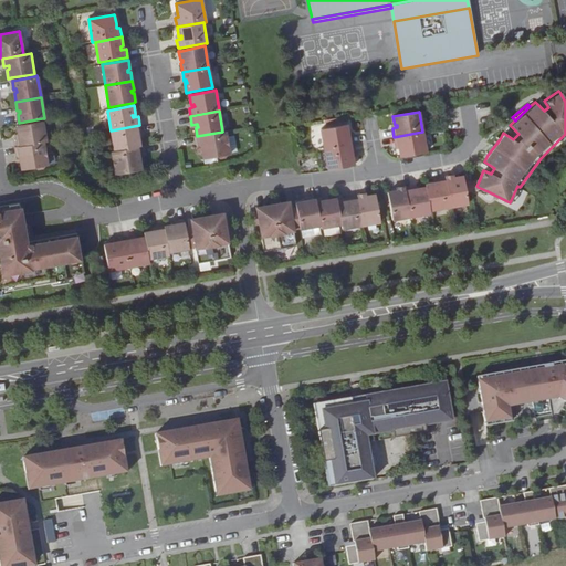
[(42,122),(17,126),(19,134),(19,135),(21,135),(22,137),(17,138),(18,147),(44,143),(46,142),(42,122)]
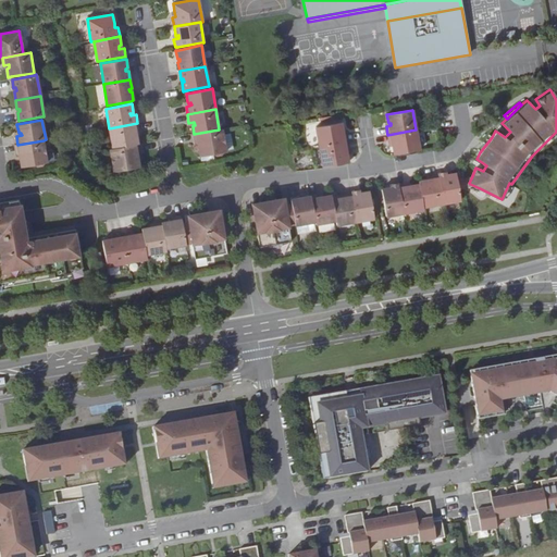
[(139,132),(137,123),(109,128),(113,149),(138,144),(137,136),(137,135),(134,136),(134,133),(139,132)]
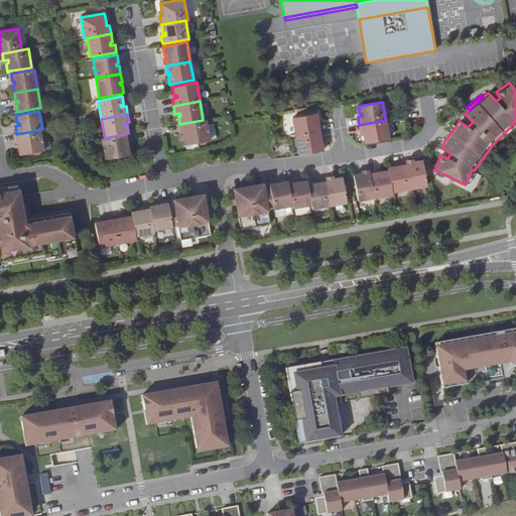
[(317,122),(316,114),(292,118),(295,136),(321,132),(320,124),(315,125),(315,122),(317,122)]
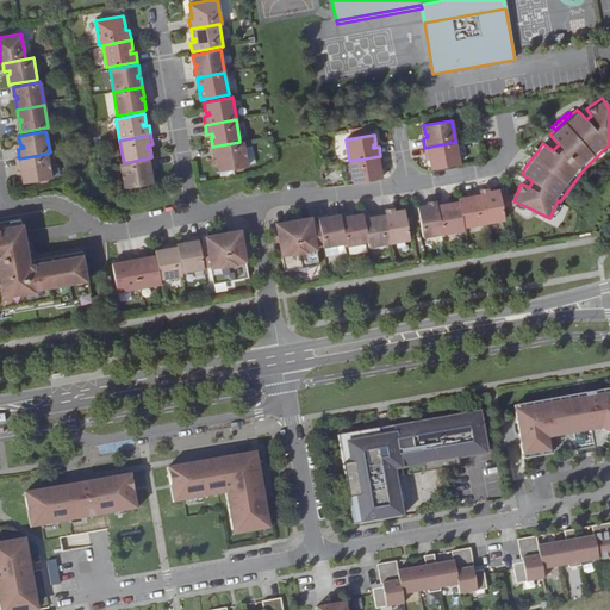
[(243,142),(212,147),(215,157),(217,157),(218,162),(219,172),(234,169),(237,172),(243,170),(246,167),(248,166),(243,142)]
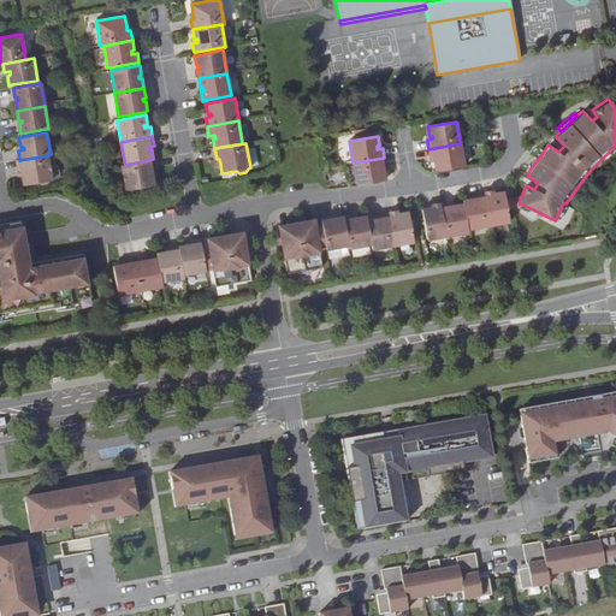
[(434,161),(436,171),(463,166),(460,143),(428,149),(431,159),(436,158),(437,161),(434,161)]
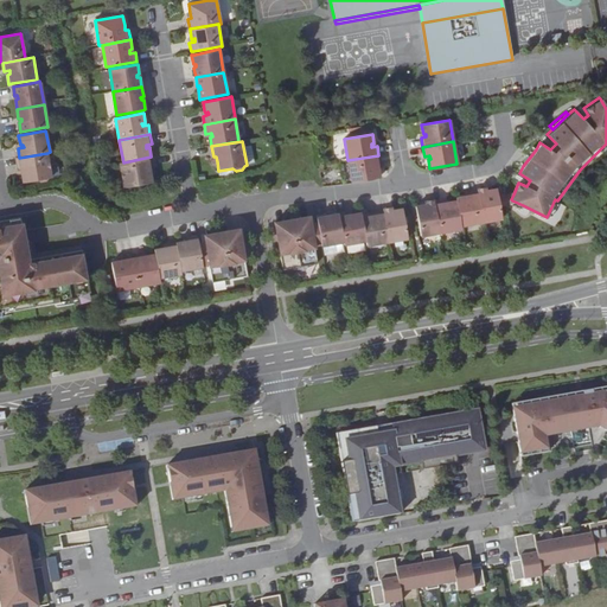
[(531,146),(519,164),(523,166),(536,149),(531,146)]
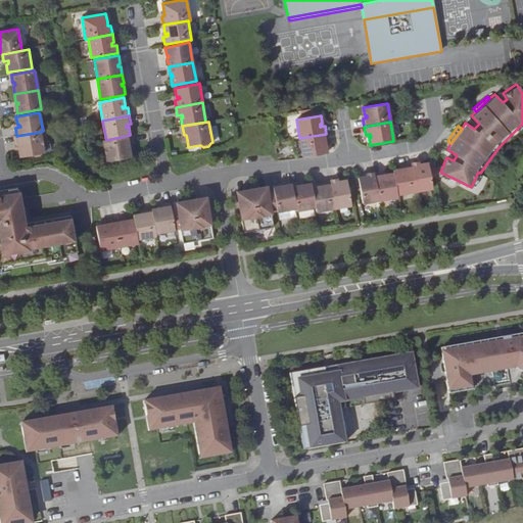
[(41,132),(14,136),(15,145),(17,145),(18,148),(20,156),(33,154),(36,156),(40,155),(42,153),(44,152),(41,132)]
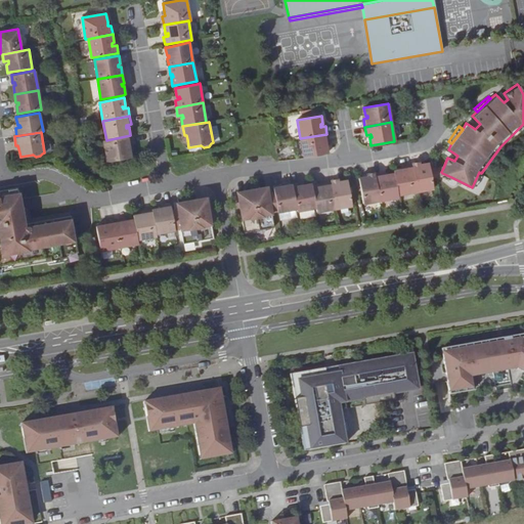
[(329,142),(326,134),(300,138),(304,158),(328,154),(326,145),(326,144),(324,145),(323,142),(329,142)]
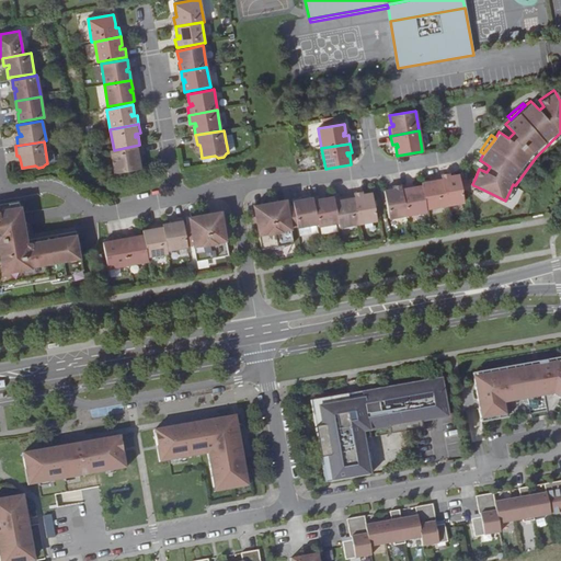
[(114,150),(111,150),(115,173),(117,172),(121,174),(125,174),(127,171),(140,169),(139,160),(138,156),(141,155),(139,145),(114,150)]
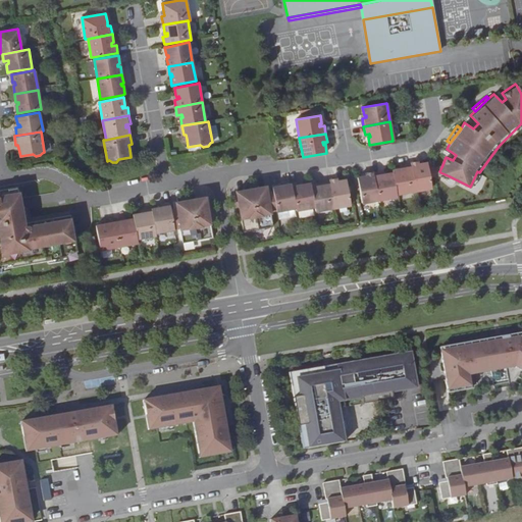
[(411,164),(416,191),(432,188),(430,177),(429,174),(428,169),(427,163),(419,164),(419,161),(411,163),(411,164)]
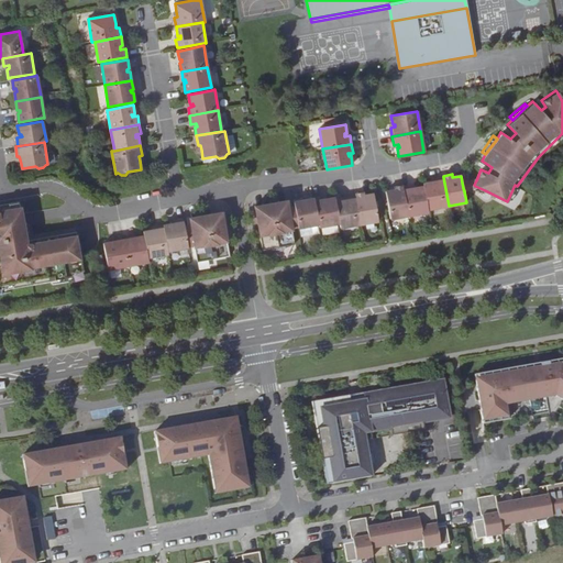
[(431,183),(423,184),(423,187),(428,210),(449,206),(443,177),(434,179),(435,185),(432,185),(432,183),(431,183)]
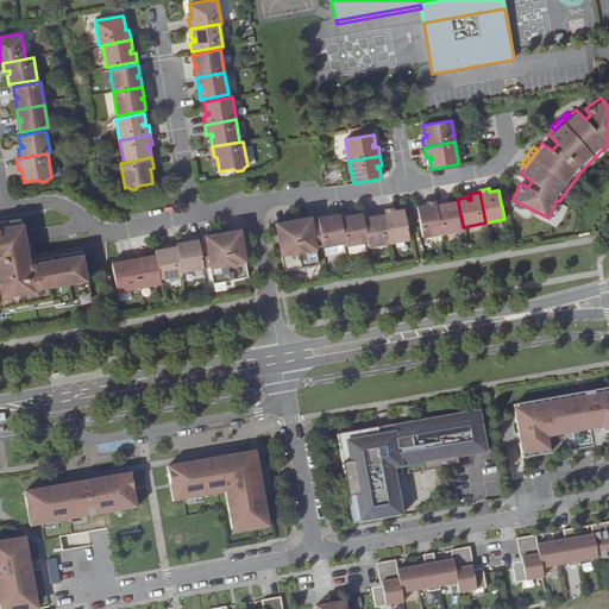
[(515,195),(506,196),(507,202),(508,206),(513,205),(523,211),(525,206),(514,201),(513,200),(515,195)]
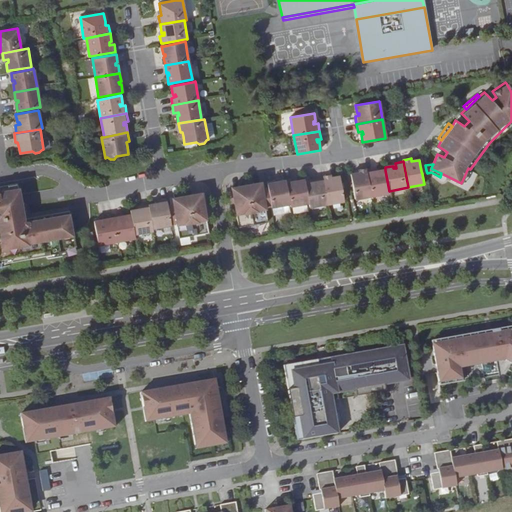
[(359,173),(351,174),(355,199),(371,196),(366,171),(366,169),(358,170),(359,173)]
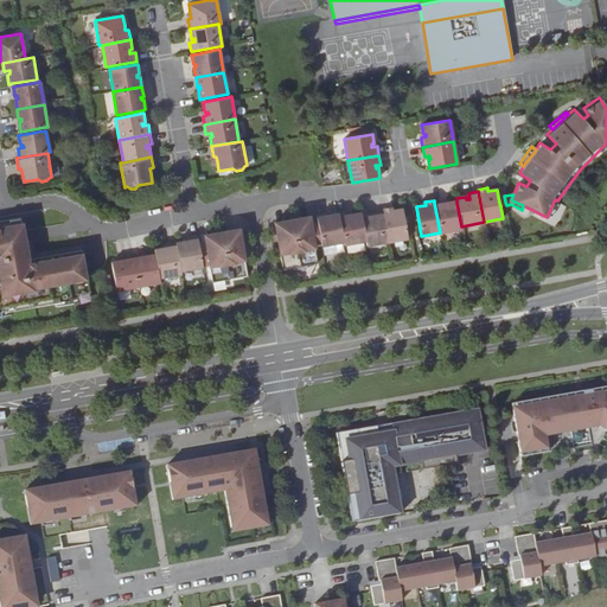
[(443,200),(434,203),(440,232),(461,229),(461,227),(457,202),(448,203),(447,203),(448,205),(445,206),(443,200)]
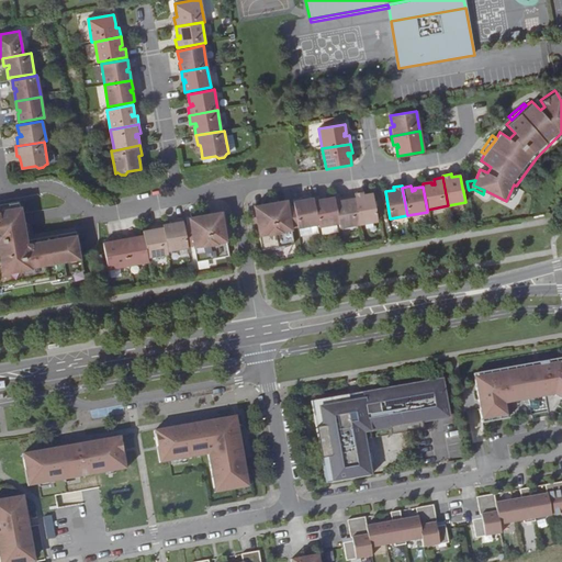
[(513,187),(507,199),(512,200),(517,188),(513,187)]
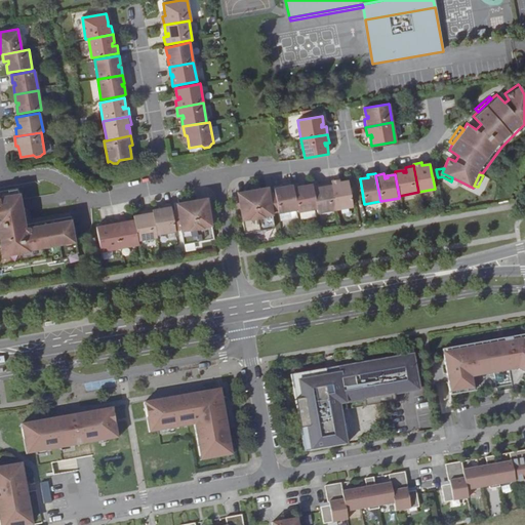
[(339,179),(331,182),(331,183),(336,209),(353,206),(349,180),(339,183),(339,179)]
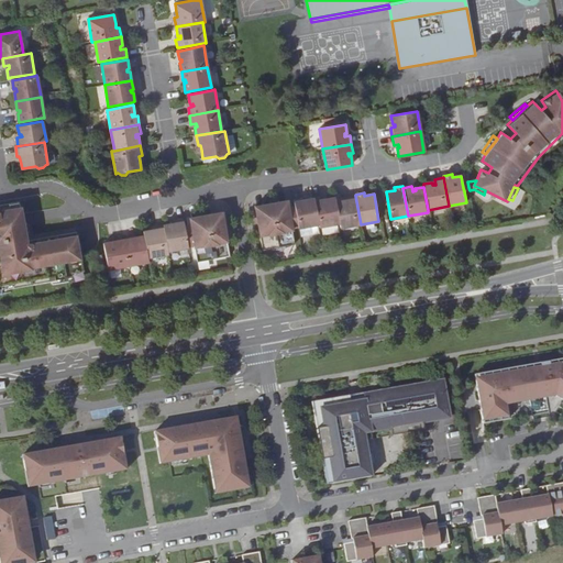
[(344,201),(335,202),(340,223),(340,228),(361,224),(355,196),(346,198),(348,202),(345,203),(344,201)]
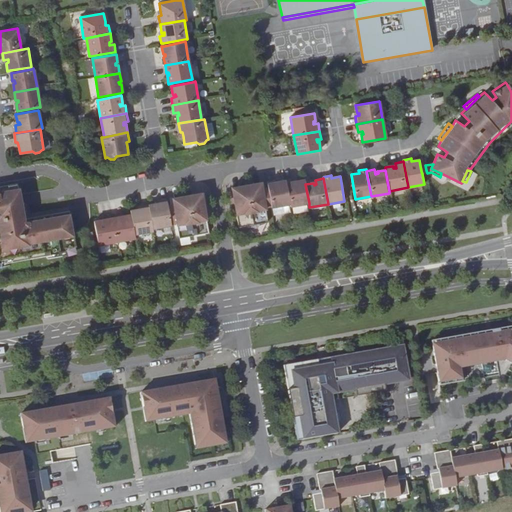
[(293,179),(286,181),(290,204),(290,206),(309,203),(305,184),(304,180),(296,181),(297,183),(294,184),(293,179)]
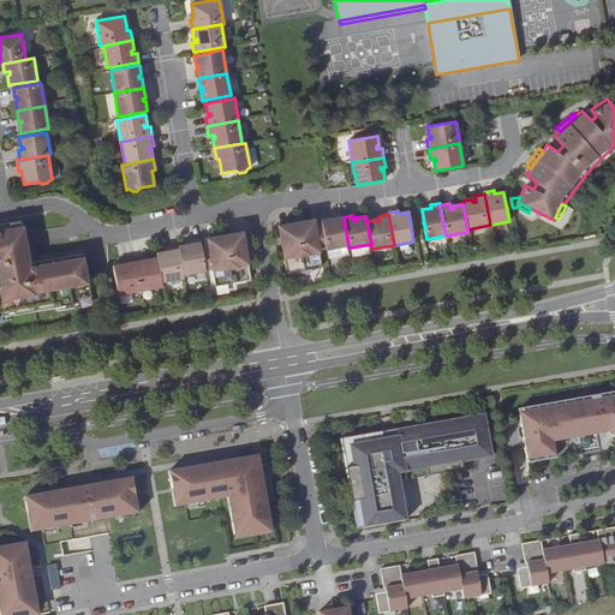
[(330,219),(321,221),(322,226),(326,249),(348,245),(344,218),(334,219),(334,221),(332,222),(330,219)]
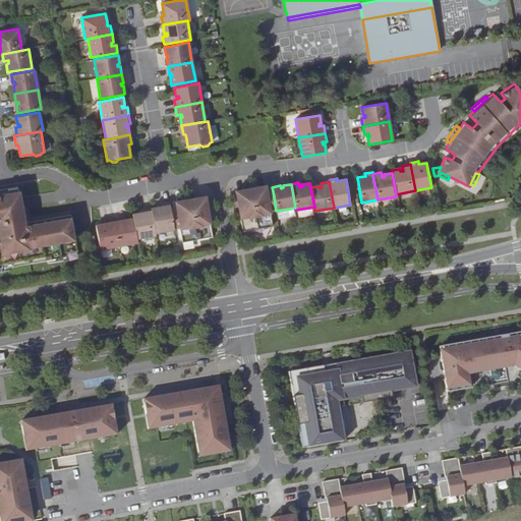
[(266,186),(235,191),(236,196),(267,191),(266,186)]
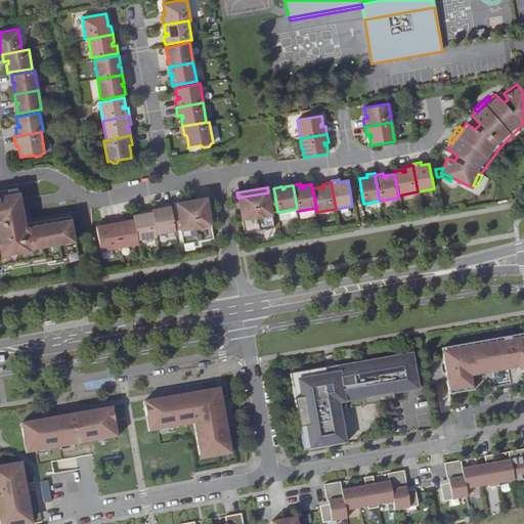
[(268,192),(237,198),(238,208),(244,233),(274,227),(271,213),(271,210),(269,211),(268,208),(270,208),(268,193),(268,192)]
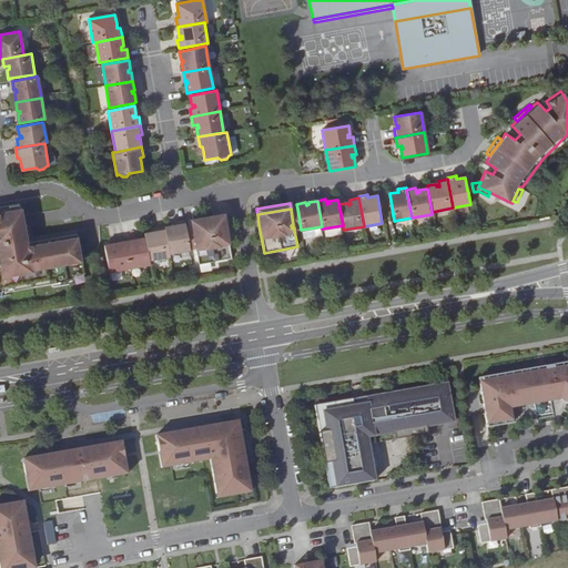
[(297,209),(291,210),(293,225),(291,225),(292,229),(294,227),(294,231),(301,230),(297,209)]
